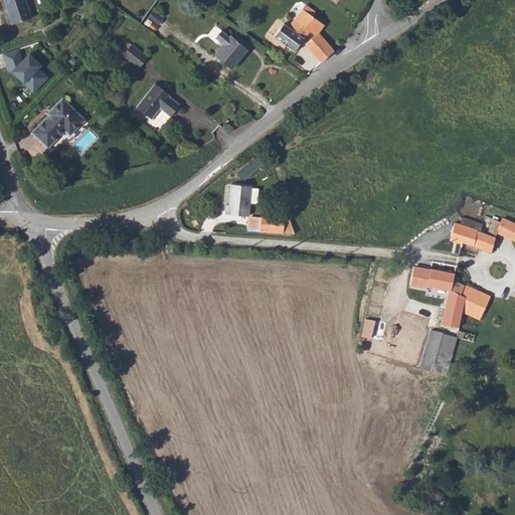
[(5,0),(13,21),(31,15),(26,0),(5,0)]
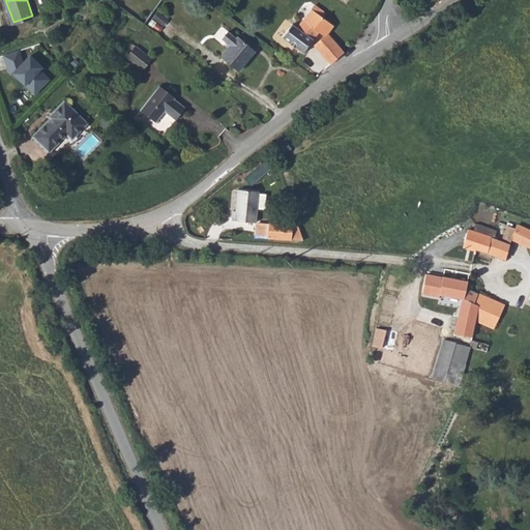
[(334,25),(313,7),(303,20),(298,26),(292,22),(284,35),(303,51),(319,29),(324,35),(315,45),(330,62),(345,50),(328,32),(334,25)]
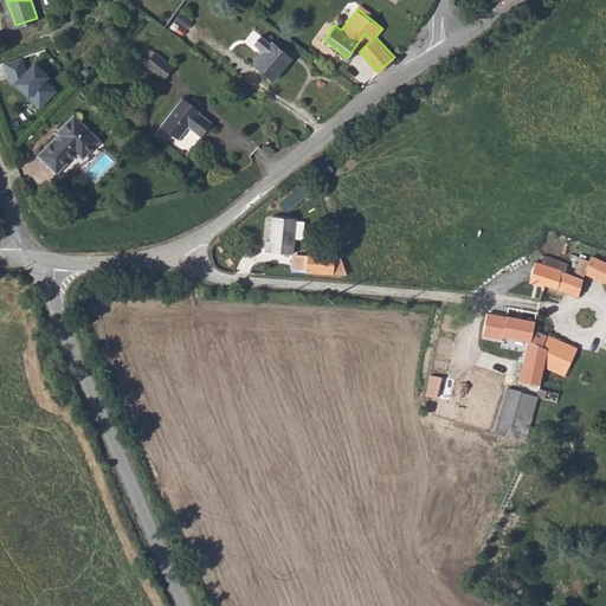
[(317,36),(324,39),(334,25),(327,20),(317,36)]
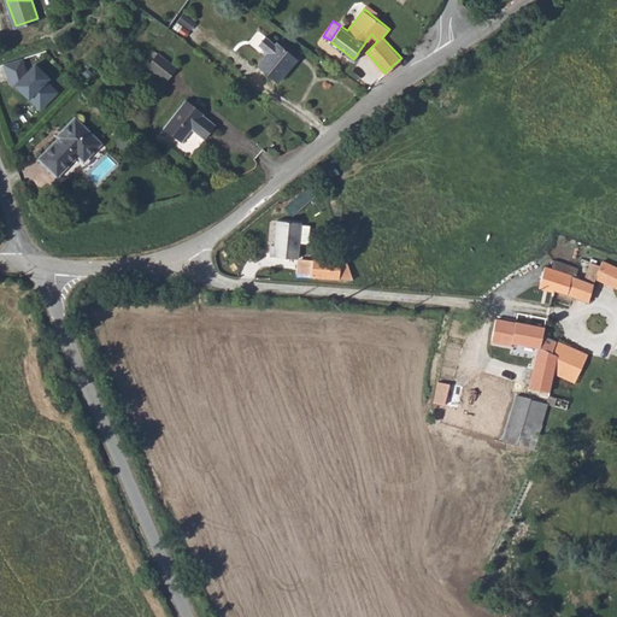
[(268,53),(258,65),(277,81),(297,57),(278,42),(276,45),(266,36),(259,45),(268,53)]
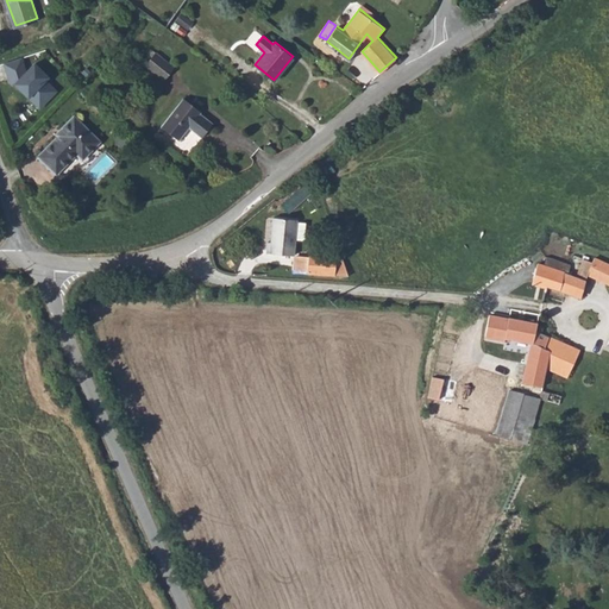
[(157,51),(146,66),(163,80),(175,66),(157,51)]
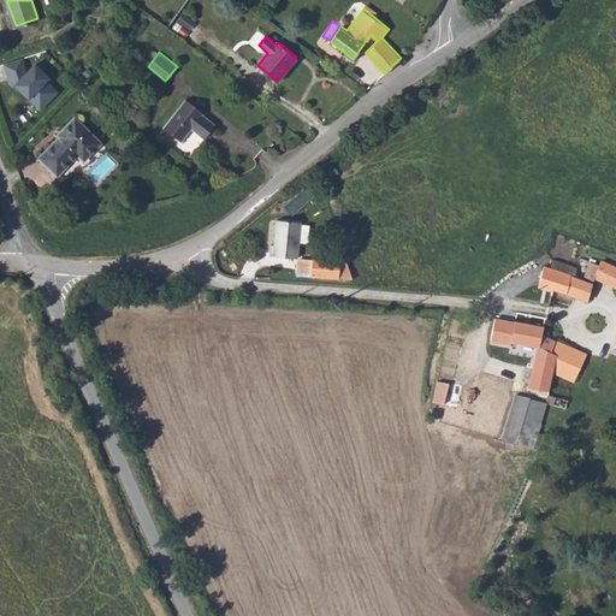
[(28,70),(23,55),(6,60),(9,71),(15,70),(17,81),(16,81),(37,104),(54,87),(43,75),(47,72),(36,61),(28,70)]
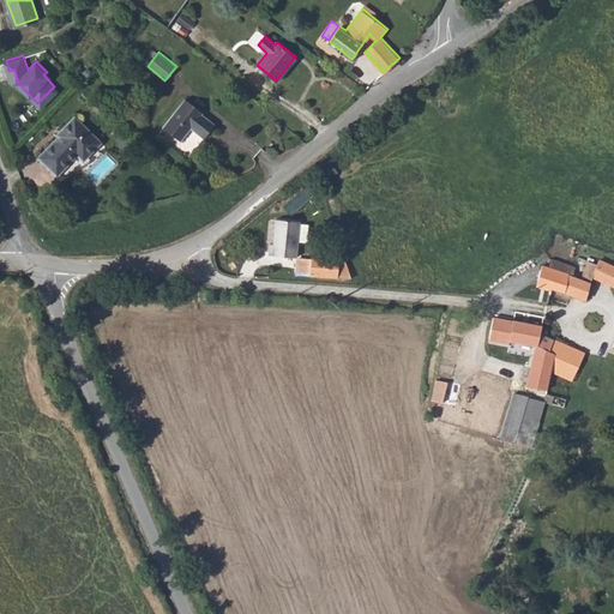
[(186,97),(164,126),(180,140),(191,126),(204,136),(214,122),(203,114),(203,110),(186,97)]
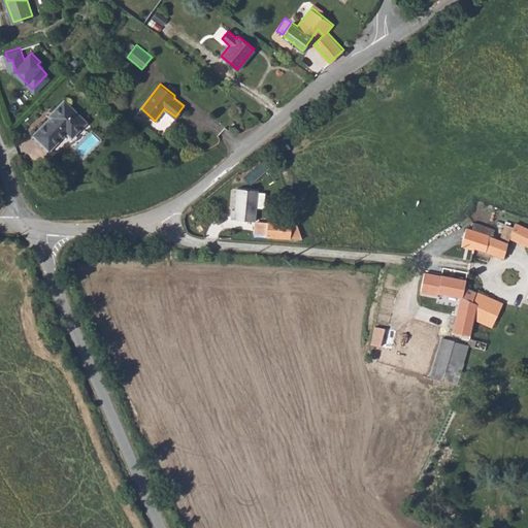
[(73,137),(87,124),(89,122),(66,98),(55,110),(59,114),(54,120),(51,118),(34,136),(48,150),(67,132),(73,137)]
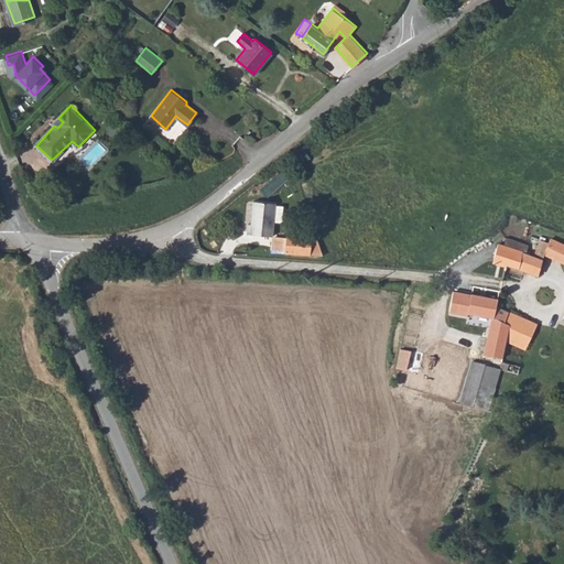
[(54,126),(57,128),(63,122),(58,118),(53,122),(54,126)]
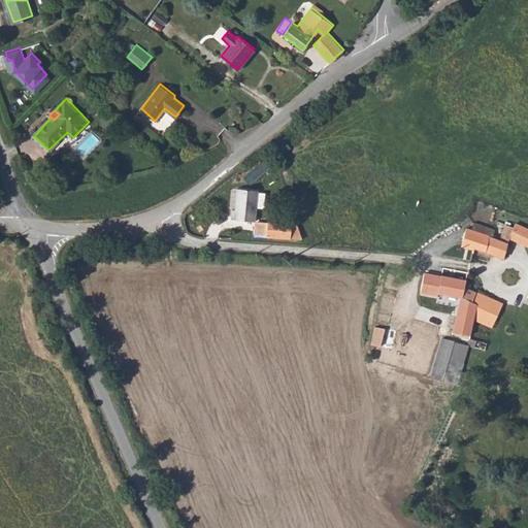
[(230,220),(254,222),(257,191),(235,189),(234,209),(231,209),(230,220)]
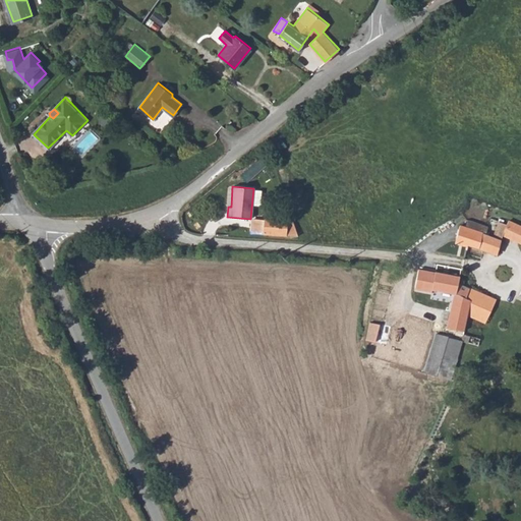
[(291,212),(284,212),(283,221),(267,219),(267,220),(265,232),(265,234),(299,236),(291,212)]
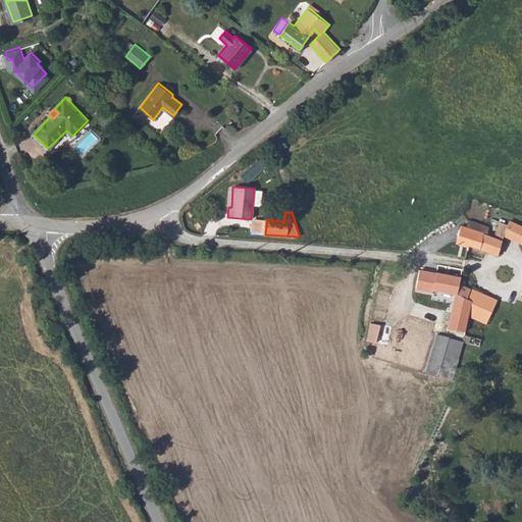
[(267,220),(251,219),(251,231),(265,232),(267,220)]
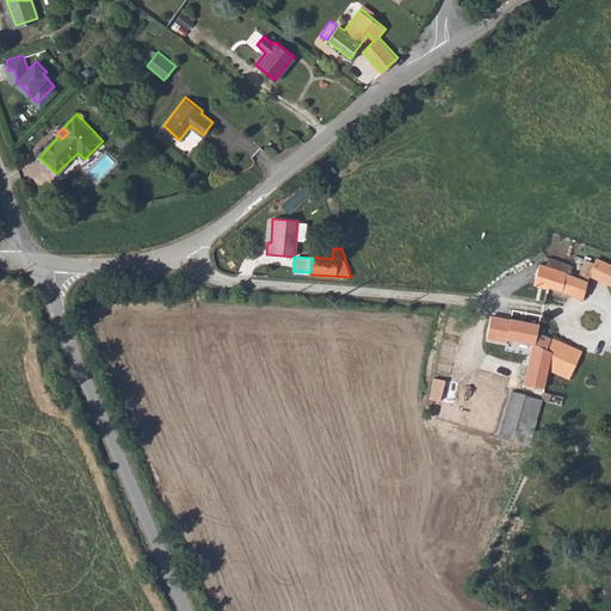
[(566,272),(569,273),(572,265),(547,258),(544,266),(566,272)]
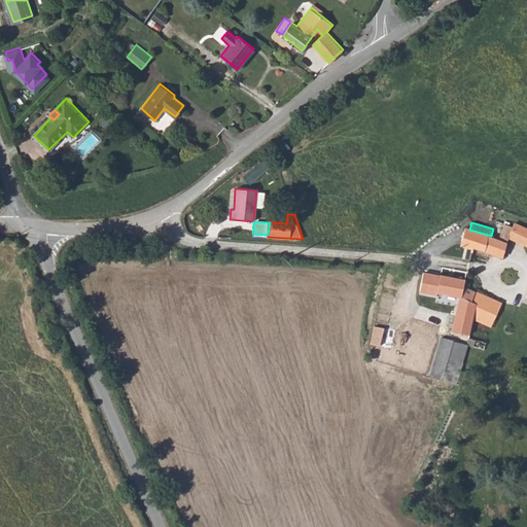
[(525,248),(526,243),(526,227),(516,223),(506,241),(525,248)]
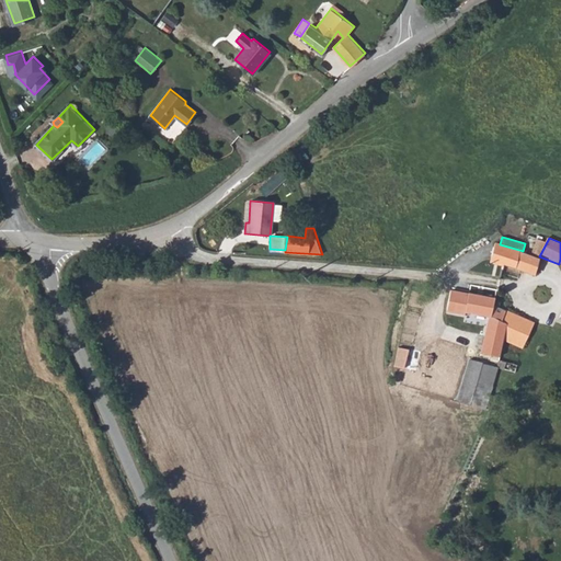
[(489,262),(502,265),(504,260),(515,263),(519,250),(500,244),(494,242),(489,262)]
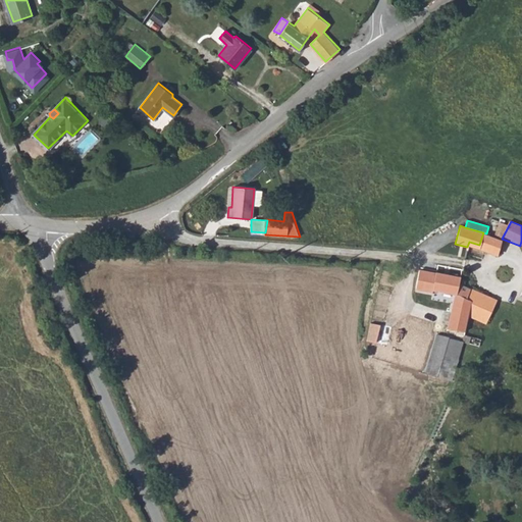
[(497,256),(502,239),(486,233),(483,232),(479,245),(469,242),(467,247),(483,252),(497,256)]
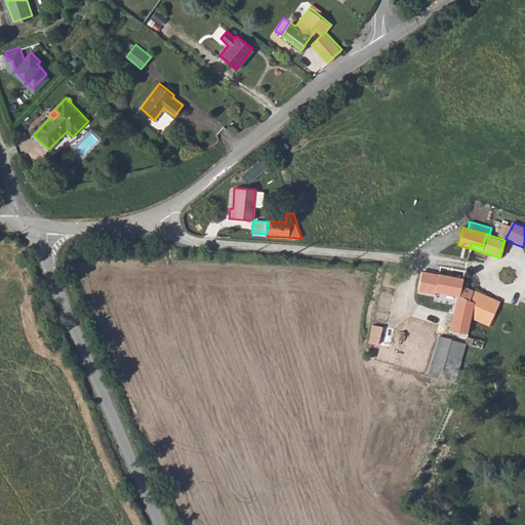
[(468,256),(483,260),(486,253),(470,248),(468,256)]
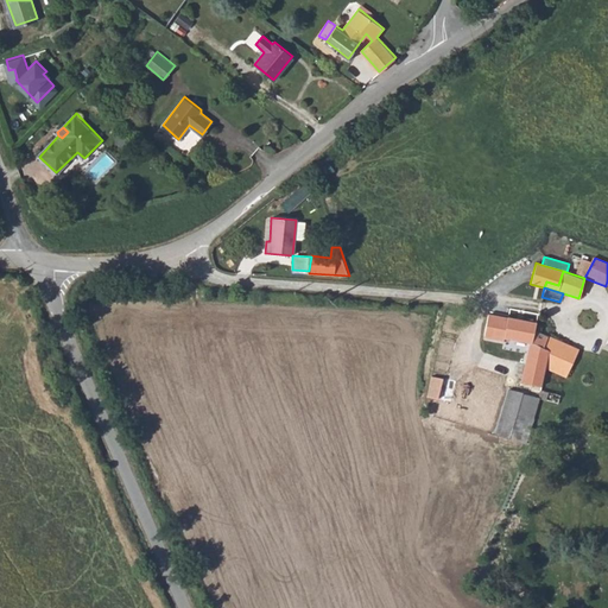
[(504,337),(529,342),(532,343),(534,330),(538,314),(520,309),(518,318),(507,317),(504,337)]
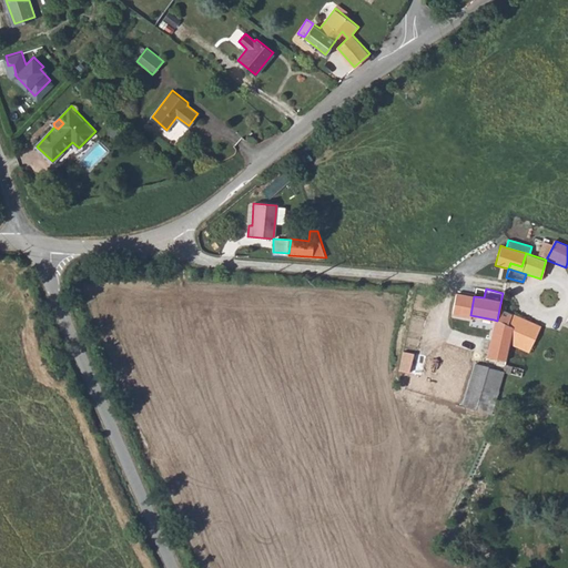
[(539,326),(499,308),(497,321),(514,327),(509,345),(528,352),(539,326)]
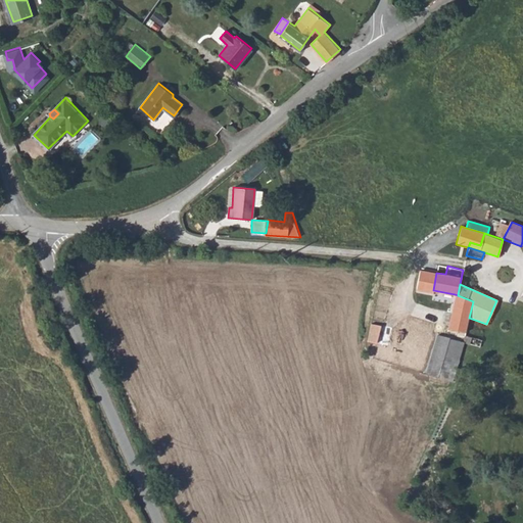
[(447,329),(466,333),(466,330),(469,318),(473,301),(458,295),(455,294),(447,329)]
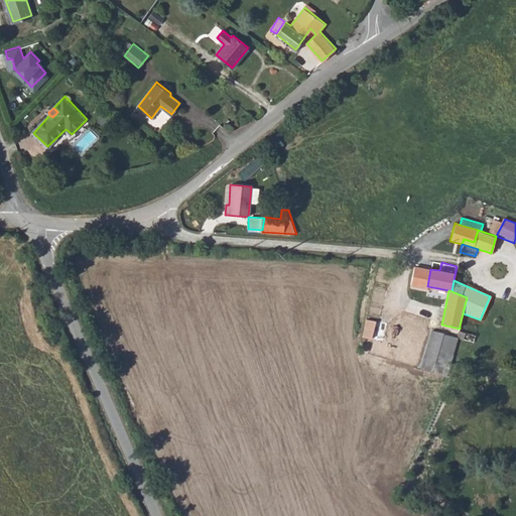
[(390,361),(415,368),(429,318),(404,311),(390,361)]
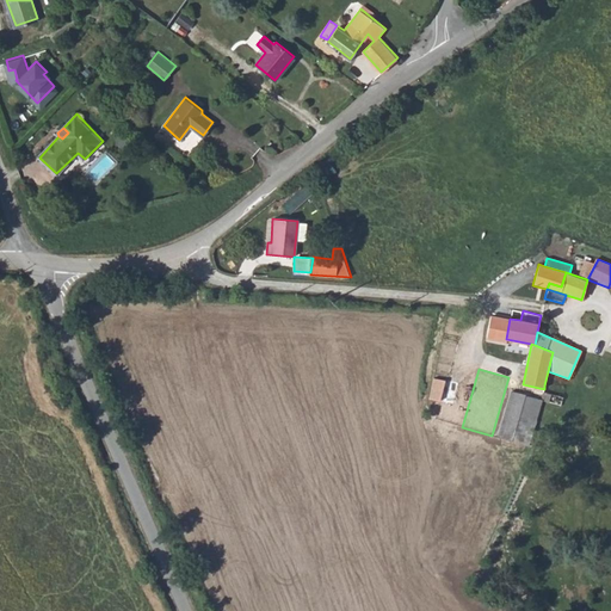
[(442,380),(432,377),(427,400),(437,402),(442,380)]
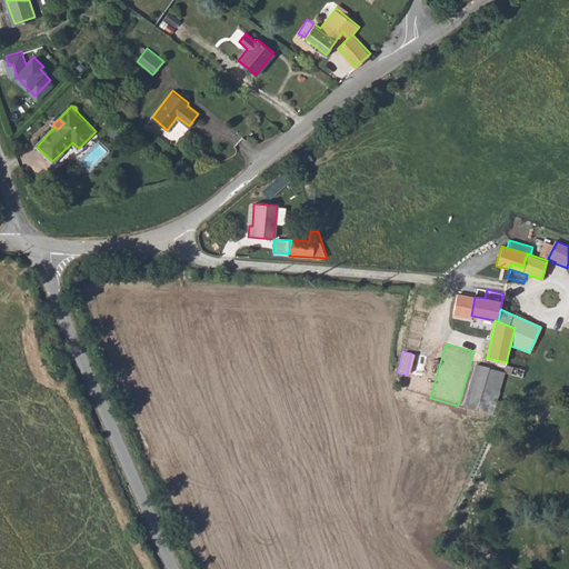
[(402,395),(421,399),(431,358),(411,353),(407,375),(402,395)]
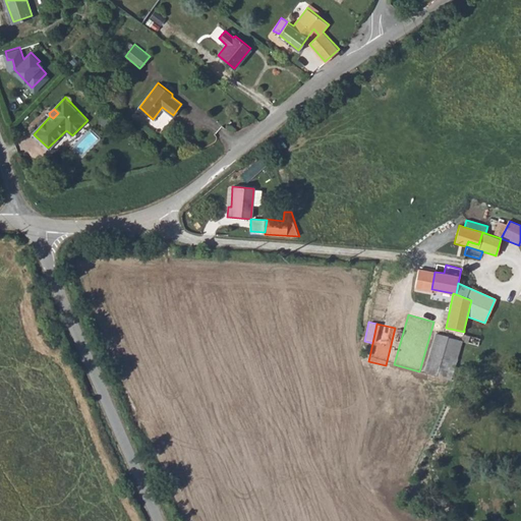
[(463,335),(473,337),(474,332),(464,329),(464,332),(463,335)]
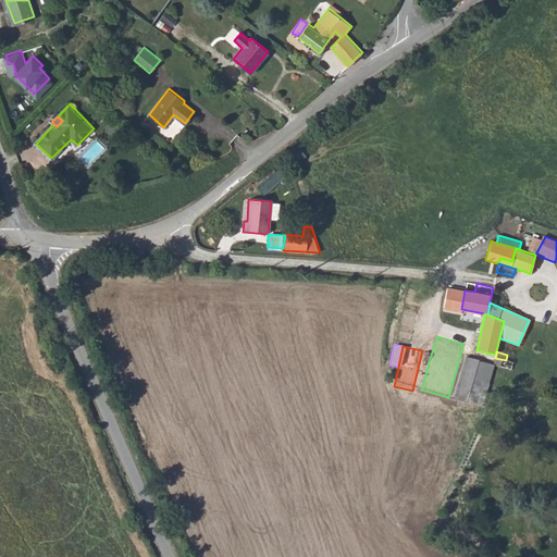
[(454,399),(466,401),(478,360),(466,358),(454,399)]
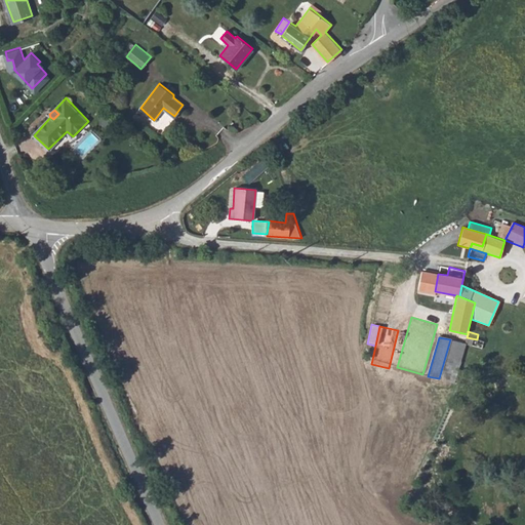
[(482,341),(477,339),(467,337),(466,345),(481,349),(482,341)]
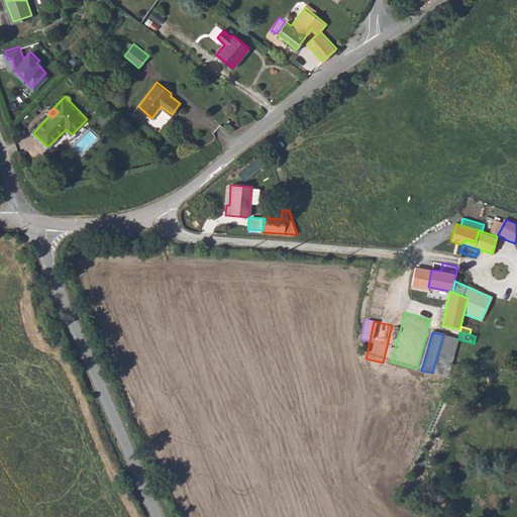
[(446,377),(458,339),(443,334),(432,373),(446,377)]
